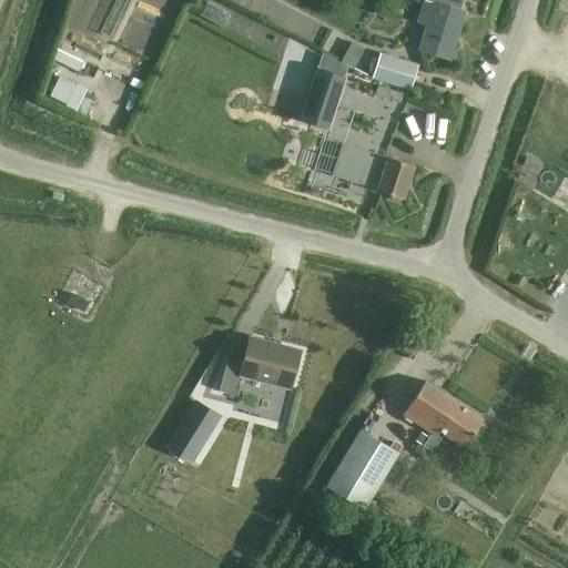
[(448,57),(465,6),(447,0),(425,0),(418,21),(427,23),(419,47),(448,57)]
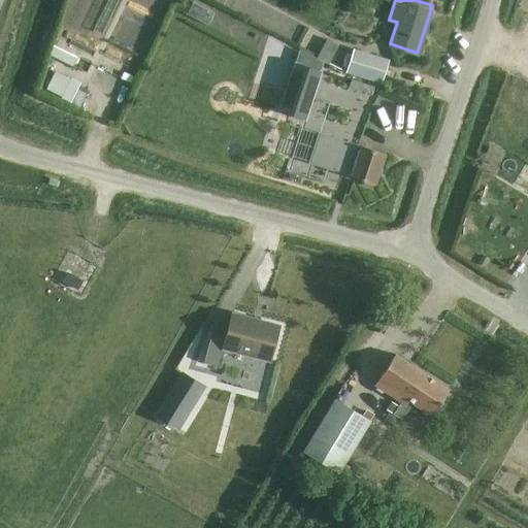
[(329,65),(339,44),(328,38),(317,59),(329,65)]
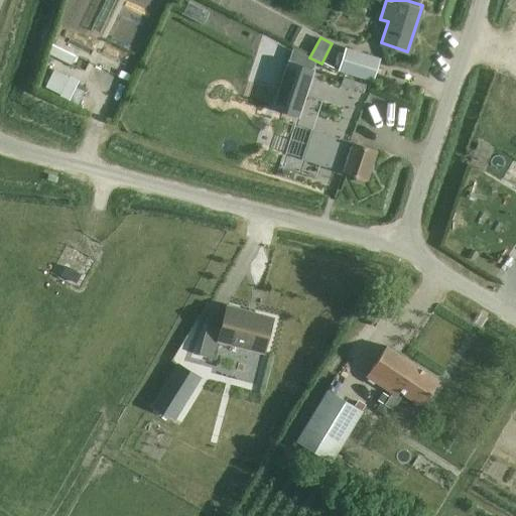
[(50,44),(46,53),(70,63),(74,55),(50,44)]
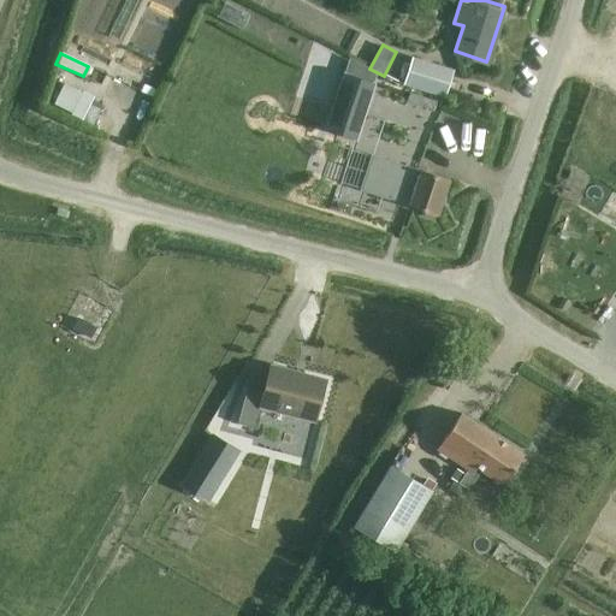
[(404,86),(445,98),(455,70),(413,57),(404,86)]
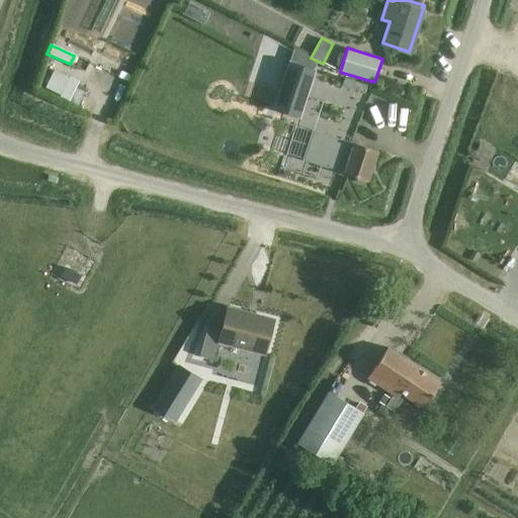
[(287,69),(273,110),(298,119),(313,77),(287,69)]
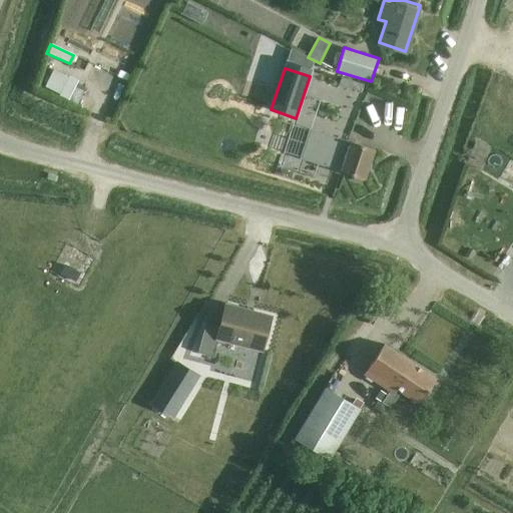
[(52,70),(44,86),(59,94),(67,77),(52,70)]
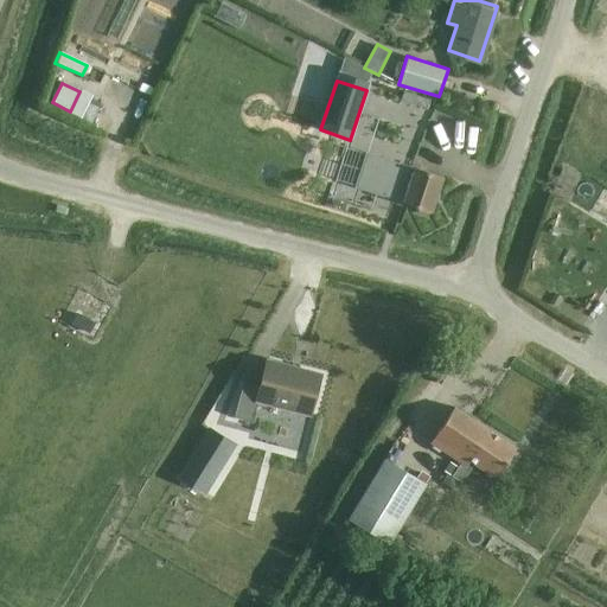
[(80,91),(70,112),(81,116),(91,94),(81,89),(80,91)]
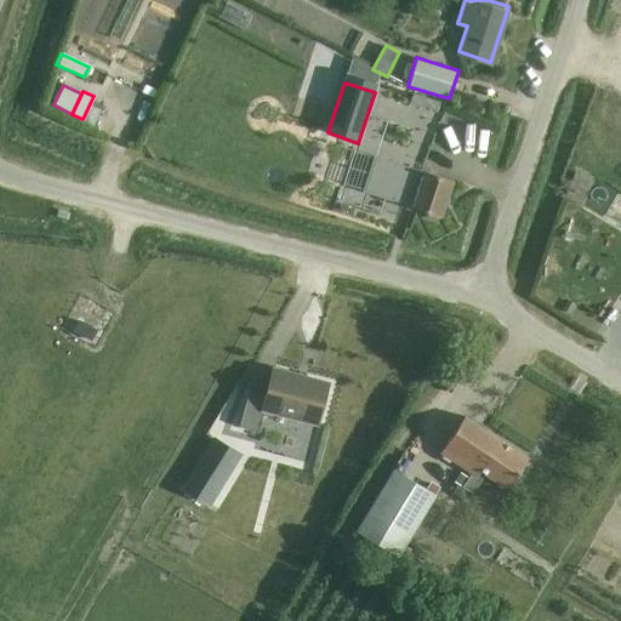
[(415,95),(408,108),(436,121),(442,108),(415,95)]
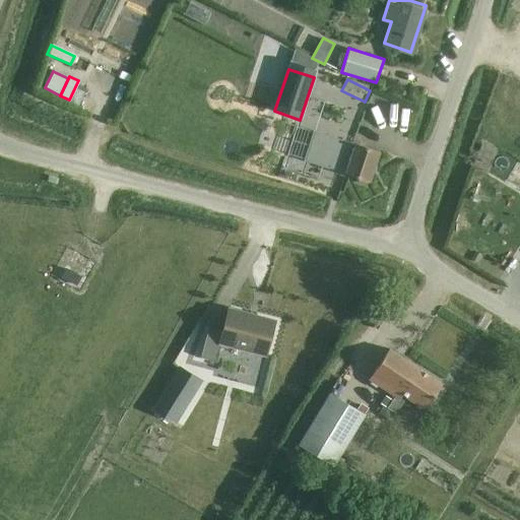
[(492,175),(504,152),(479,139),(467,163),(492,175)]
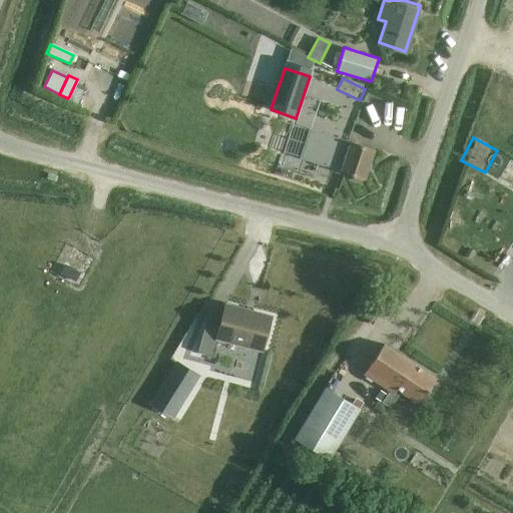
[(321,161),(325,148),(303,141),(299,154),(321,161)]
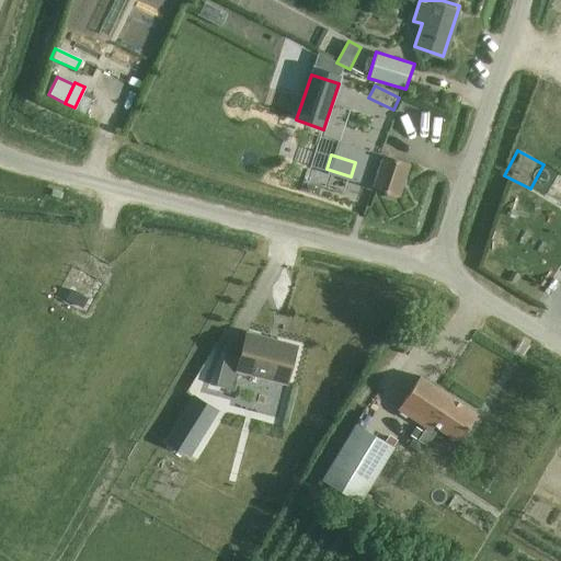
[(384,155),(378,171),(365,167),(362,178),(375,182),(373,189),(387,193),(386,196),(396,199),(398,196),(400,197),(411,163),(384,155)]
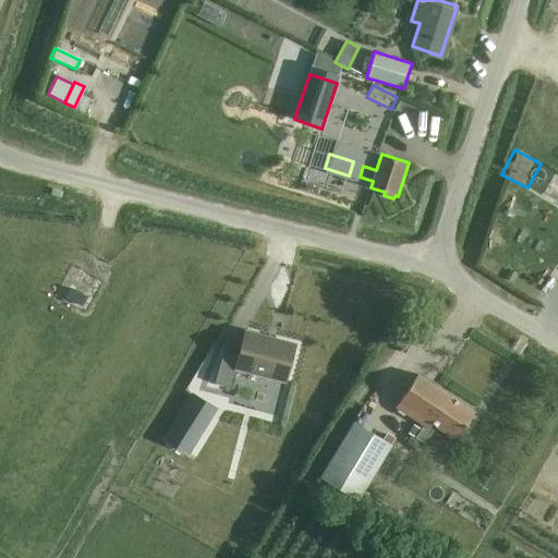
[(557,176),(548,171),(536,197),(557,207),(557,176)]
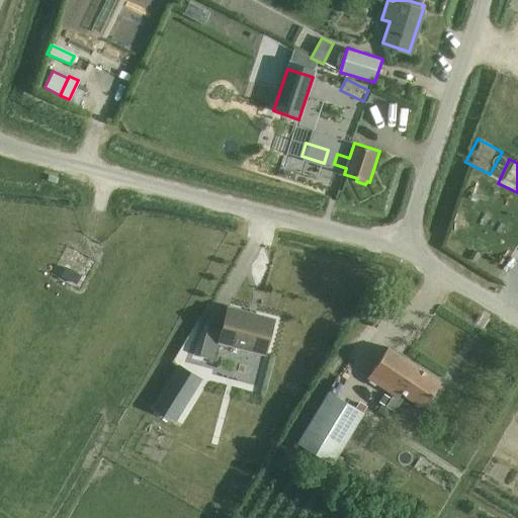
[(265,354),(273,321),(228,309),(223,331),(207,327),(200,356),(216,360),(221,342),(265,354)]
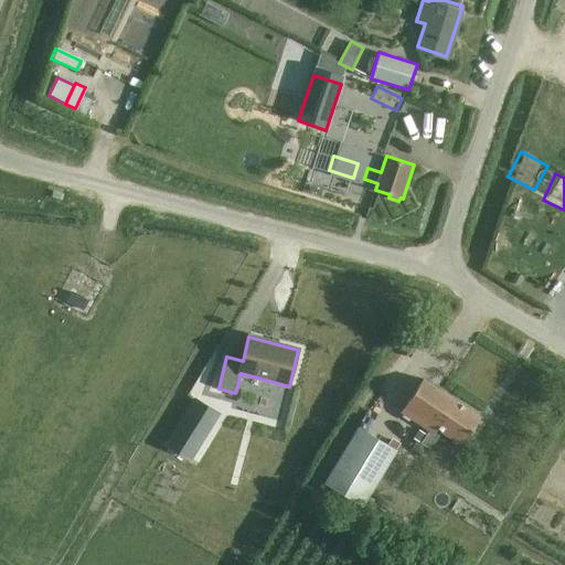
[(419,385),(401,416),(422,428),(408,450),(425,461),(440,435),(461,448),(478,420),(419,385)]
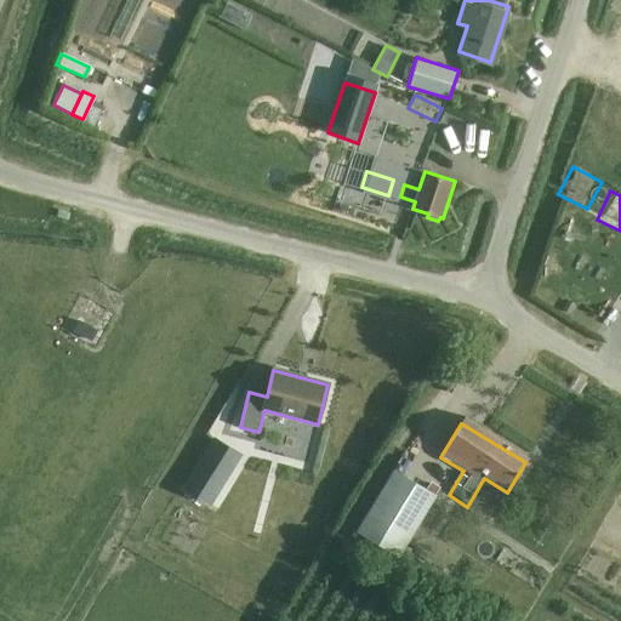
[(200,465),(184,489),(211,506),(227,482),(200,465)]
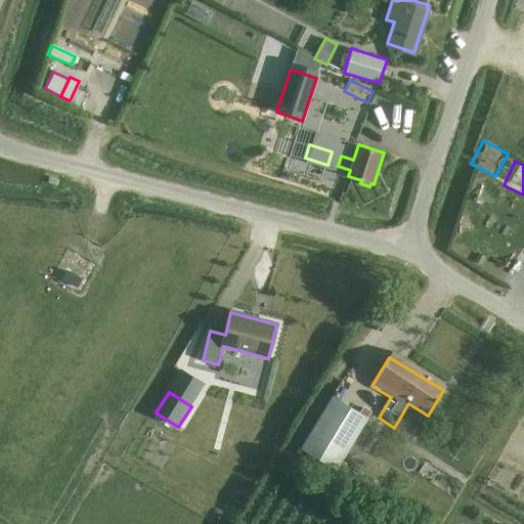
[(301,448),(336,470),(367,418),(333,396),(301,448)]
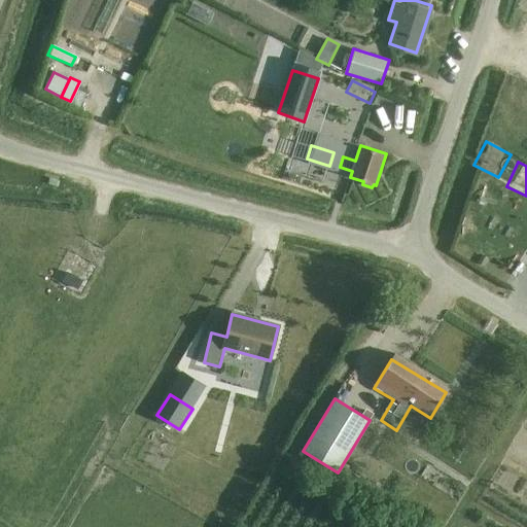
[(354,462),(350,468),(359,476),(364,468),(354,462)]
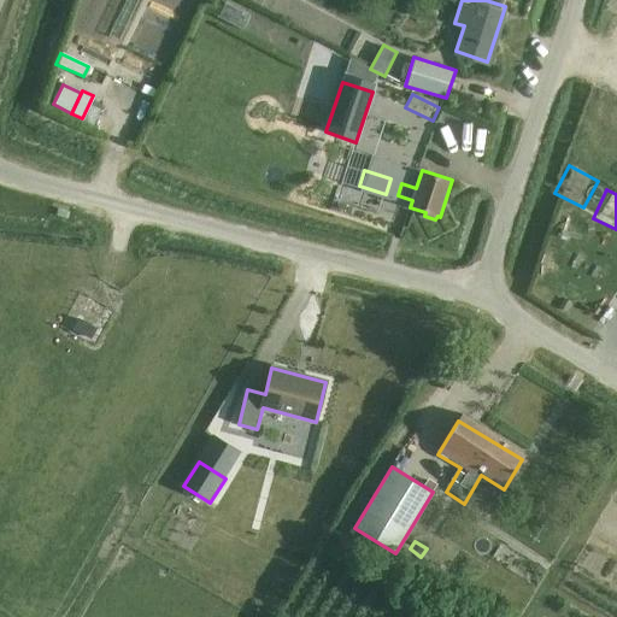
[(616,592),(616,565),(583,548),(574,570),(616,592)]
